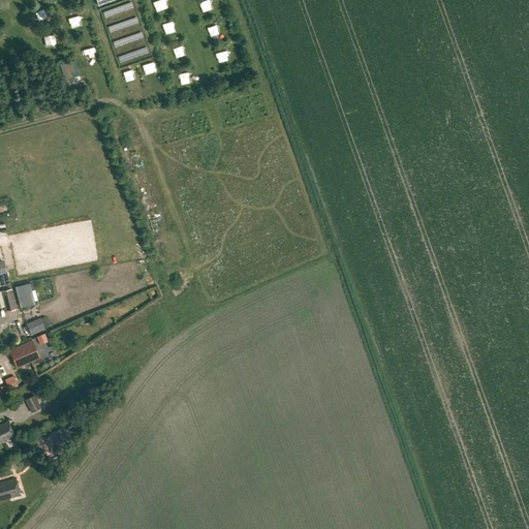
[(106,19),(134,8),(132,2),(103,12),(106,19)]
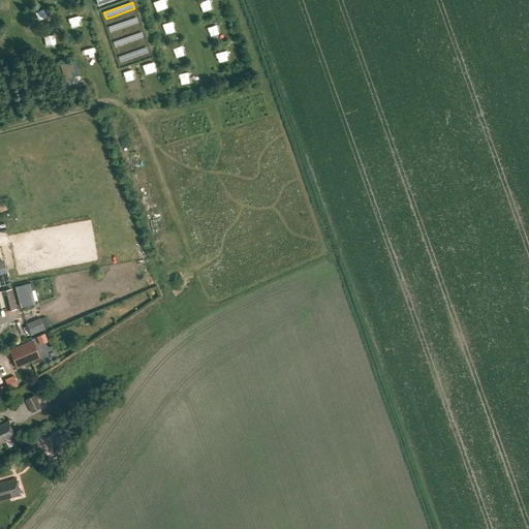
[(109,26),(111,32),(139,25),(138,19),(109,26)]
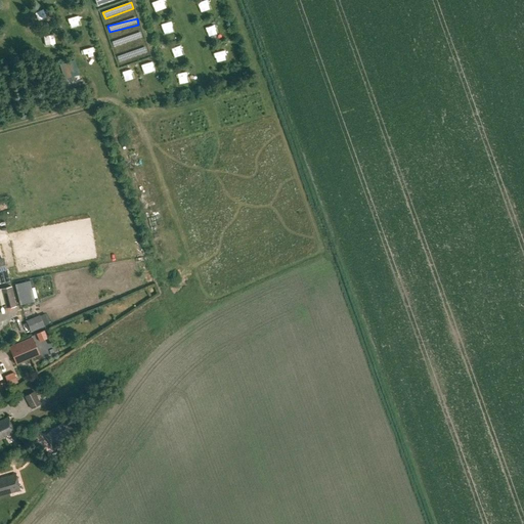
[(115,47),(143,38),(141,32),(113,42),(115,47)]
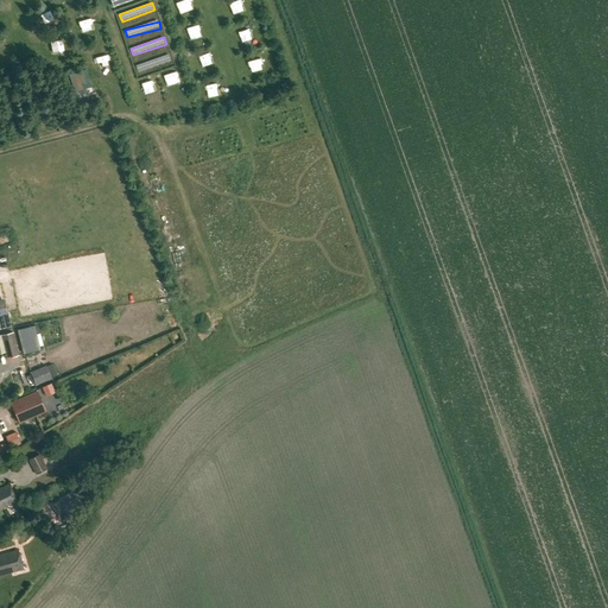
[(137,64),(138,71),(173,63),(171,56),(137,64)]
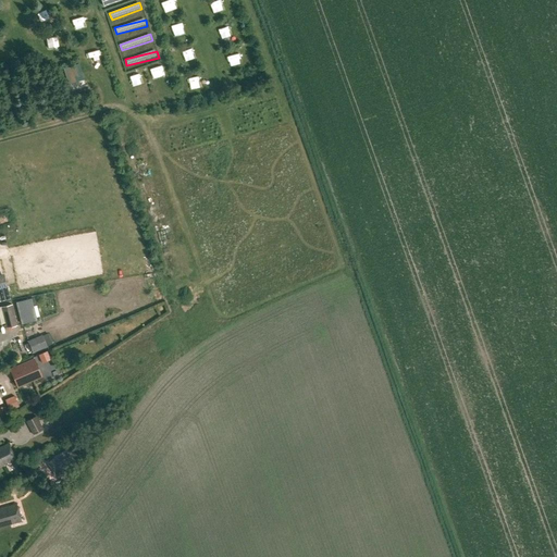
[(3,274),(0,274),(0,300),(10,299),(3,274)]
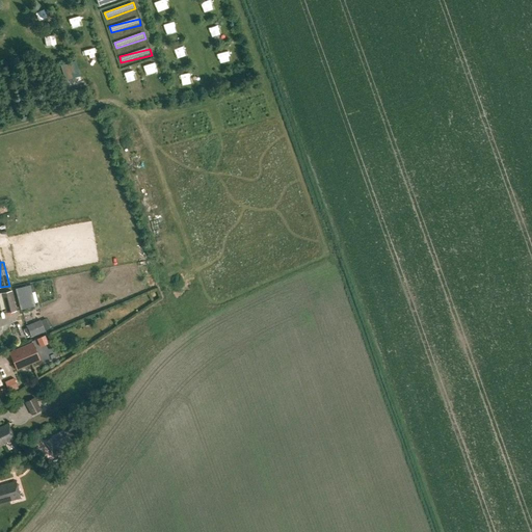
[(0,310),(4,309),(5,314),(17,311),(11,291),(0,293),(0,310)]
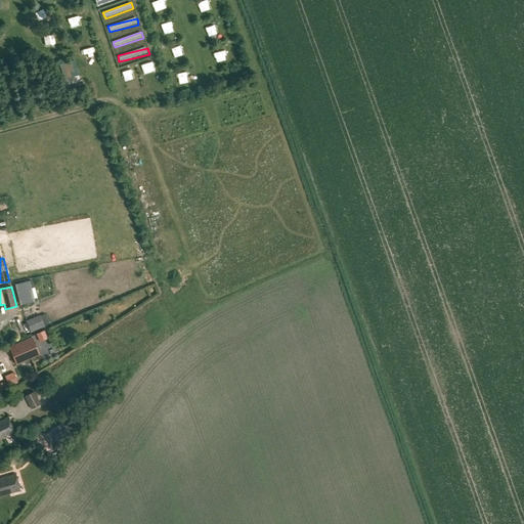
[(27,316),(46,314),(45,305),(26,307),(27,316)]
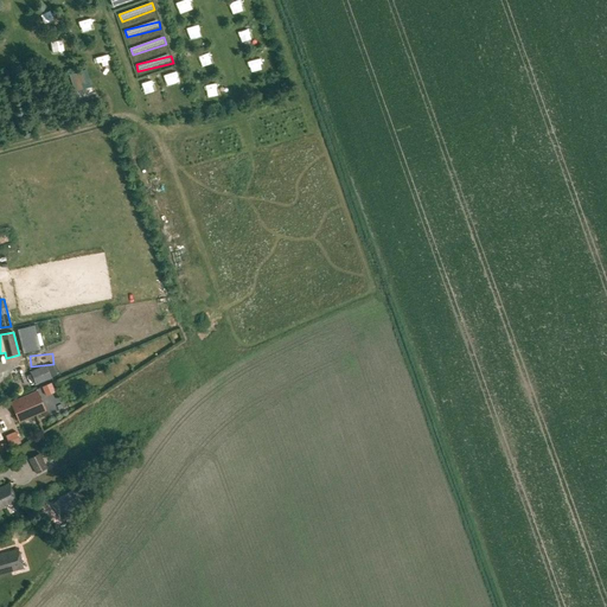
[(46,366),(45,365),(31,372),(36,385),(51,378),(51,377),(57,375),(52,364),(46,366)]
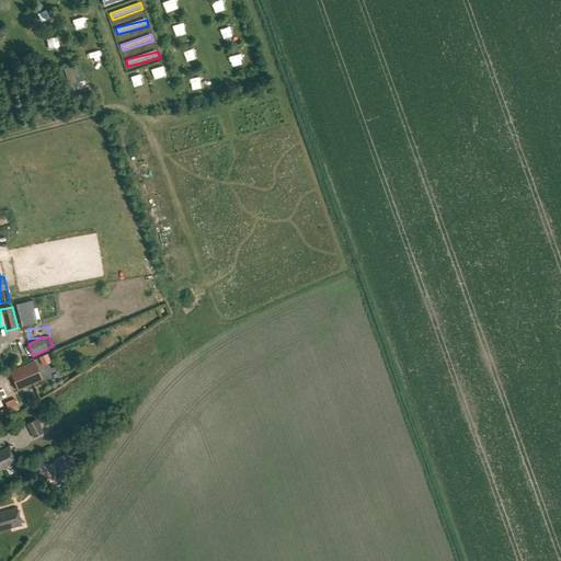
[(38,357),(43,366),(50,363),(47,354),(38,357)]
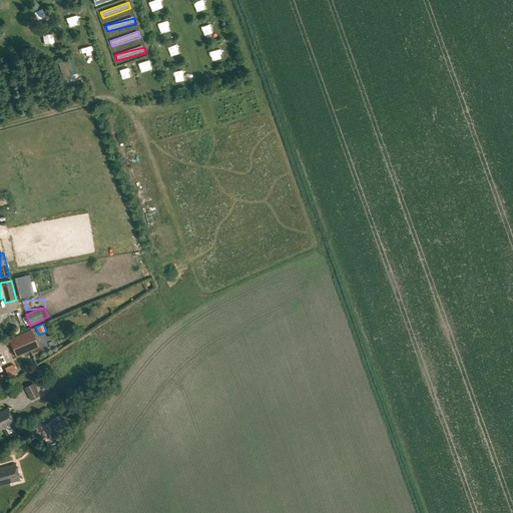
[(9,340),(16,357),(38,347),(31,331),(9,340)]
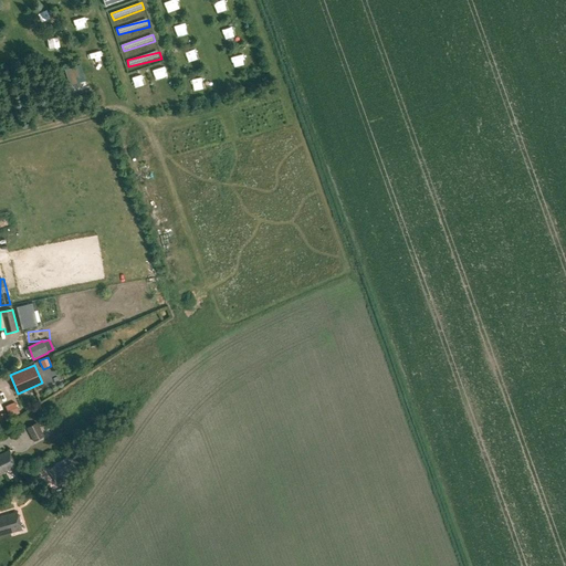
[(6,407),(10,417),(19,413),(14,402),(6,407)]
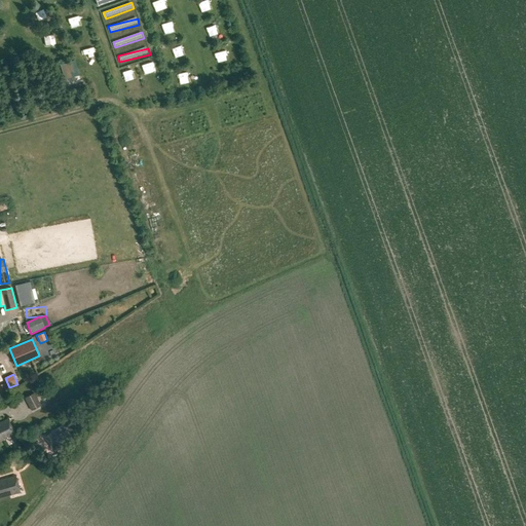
[(40,405),(34,393),(25,399),(32,410),(40,405)]
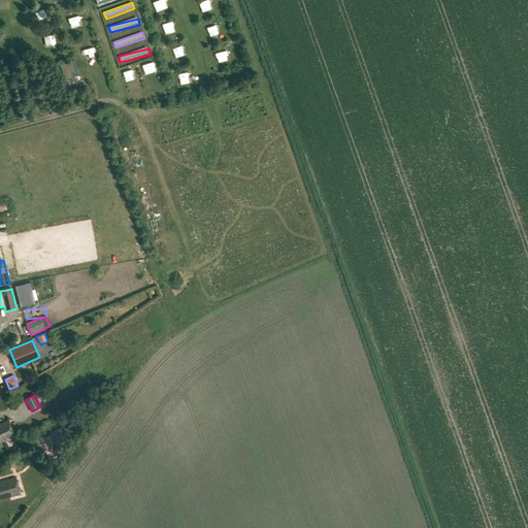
[(0,443),(15,436),(8,421),(0,424),(0,443)]
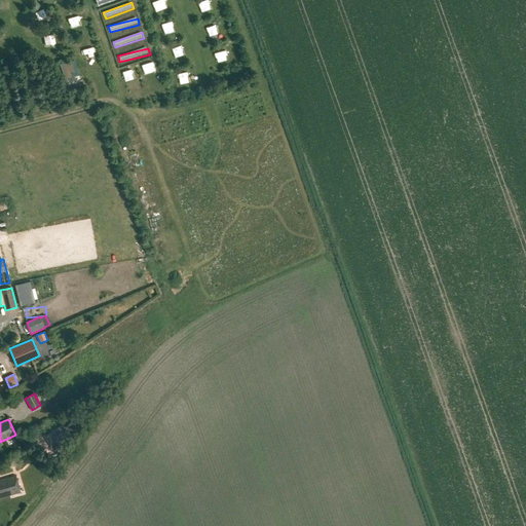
[(53,451),(72,438),(63,424),(44,438),(53,451)]
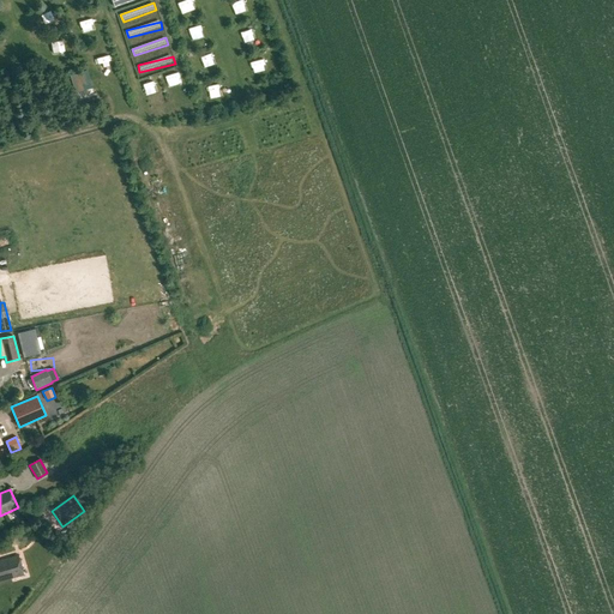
[(0,582),(24,576),(19,555),(0,560),(0,582)]
